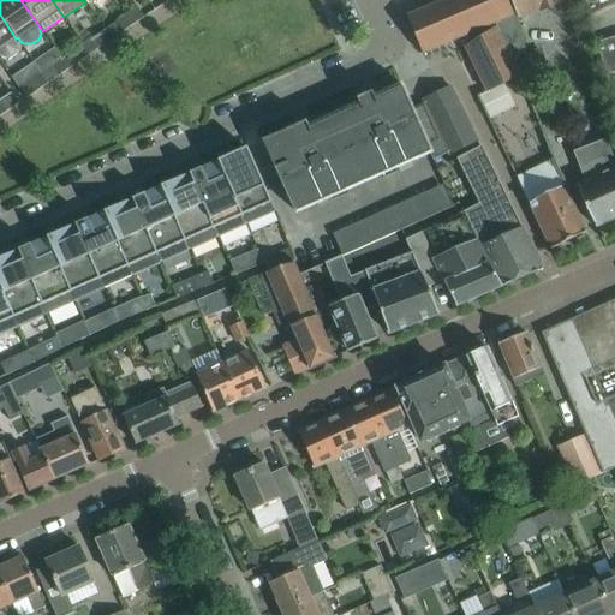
[(443,0),(406,17),(422,54),(512,15),(506,0),(443,0)]
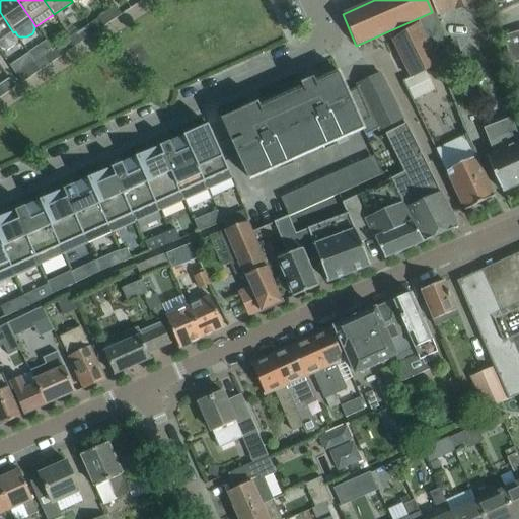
[(479,0),(431,0),(438,17),(479,0)]
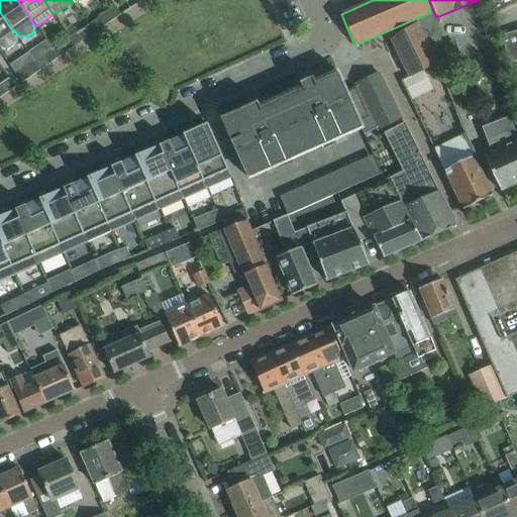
[(516,0),(488,0),(494,15),(516,4),(516,0)]
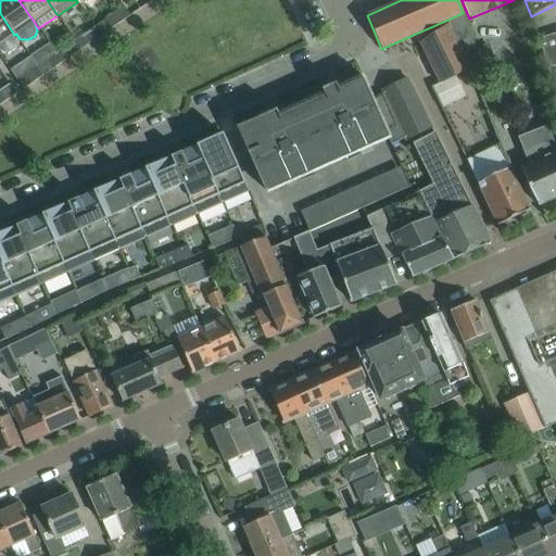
[(123,7),(113,13),(119,22),(129,15),(123,7)]
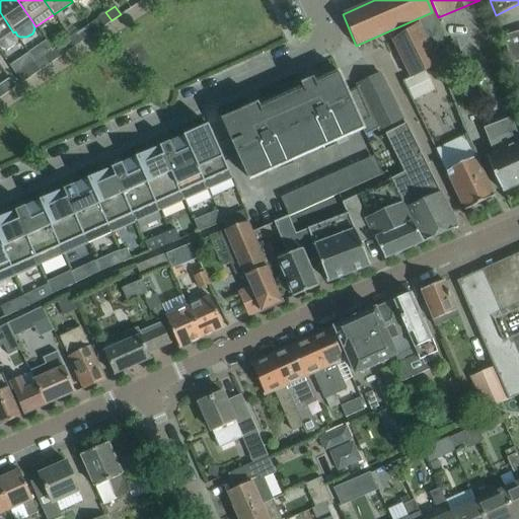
[(13,32),(0,12),(0,49),(1,50),(5,50),(8,50),(11,48),(13,46),(15,42),(15,38),(14,34),(12,33),(13,32)]
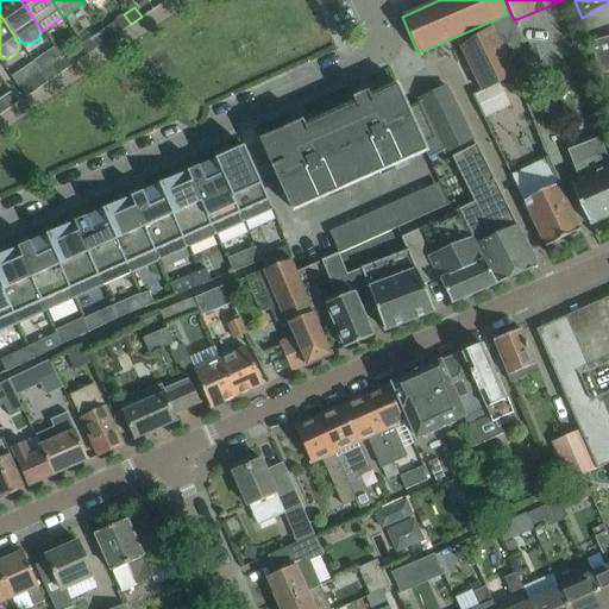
[(110,39),(131,24),(124,14),(102,29),(110,39)]
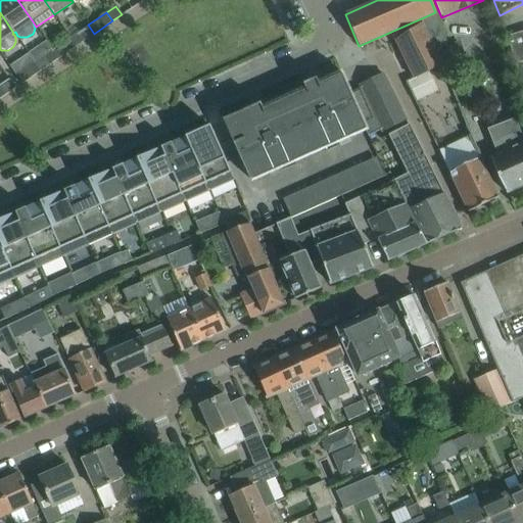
[(442,64),(437,48),(446,46),(435,12),(396,38),(394,40),(413,78),(414,79),(429,72),(442,64)]
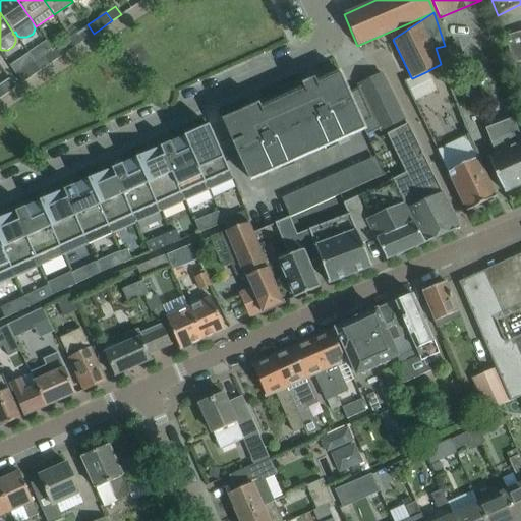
[(76,46),(94,34),(88,24),(70,37),(71,39),(76,46)]
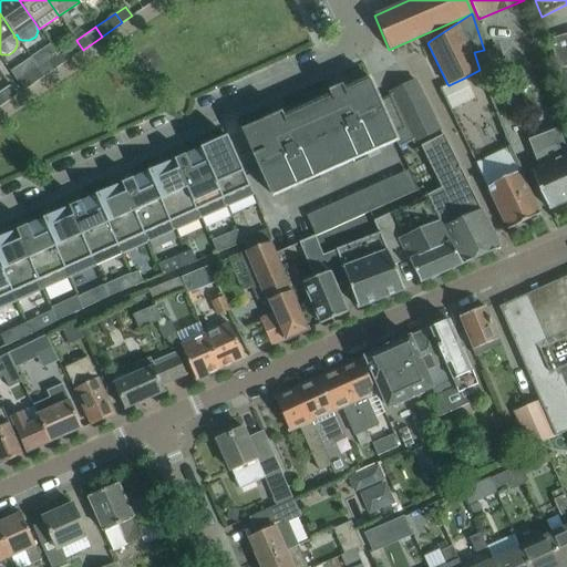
[(566,33),(549,39),(558,69),(566,65),(566,33)]
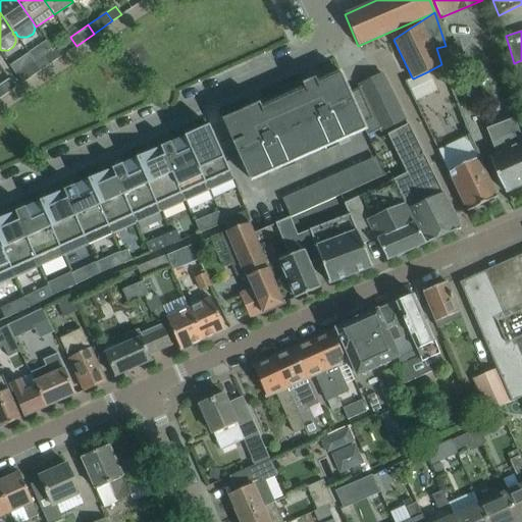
[(76,46),(71,39),(70,37),(61,43),(67,52),(76,46)]
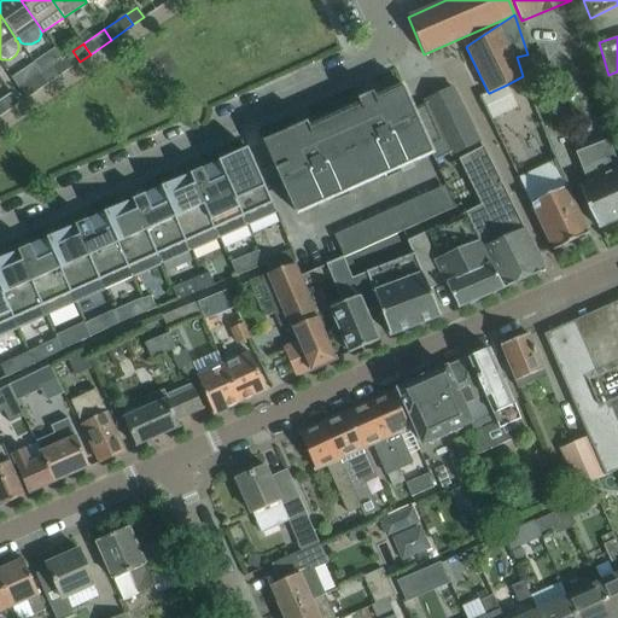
[(51,66),(40,74),(47,83),(58,76),(51,66)]
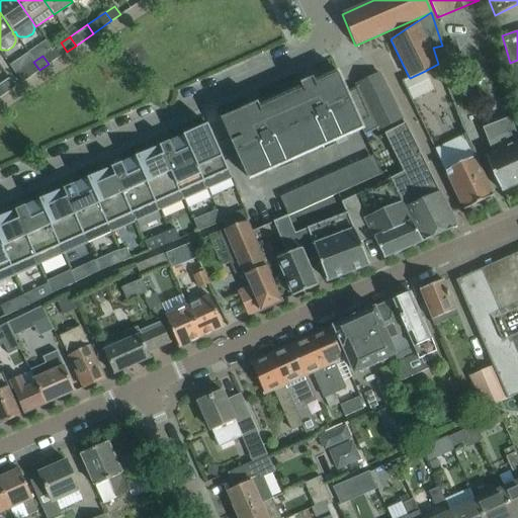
[(20,83),(39,70),(33,62),(14,74),(20,83)]
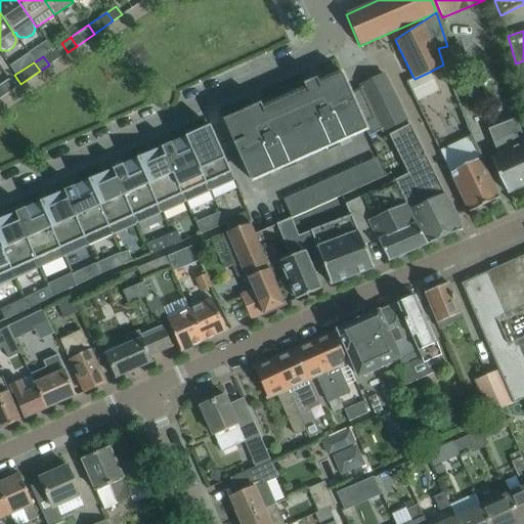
[(367,136),(381,129),(360,87),(349,93),(340,71),(249,111),(248,108),(222,121),(233,144),(235,144),(252,181),(268,174),(266,169),(277,164),(279,169),(282,168),(280,163),(291,158),(294,163),(324,148),(322,143),(334,138),(336,143),(339,142),(336,137),(347,132),(349,137),(365,131),(367,136)]
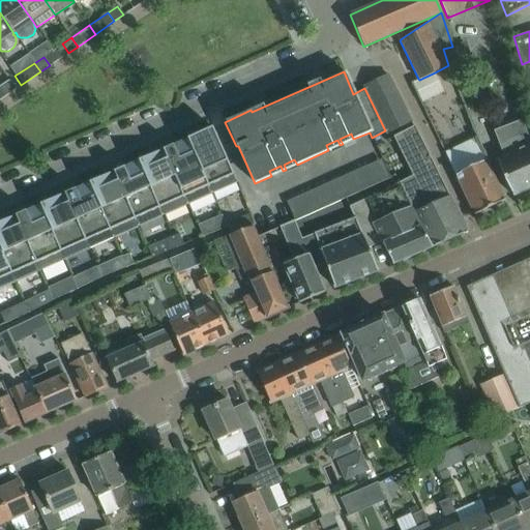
[(364,88),(385,130),(386,133),(410,121),(387,75),(363,87),(364,88)]
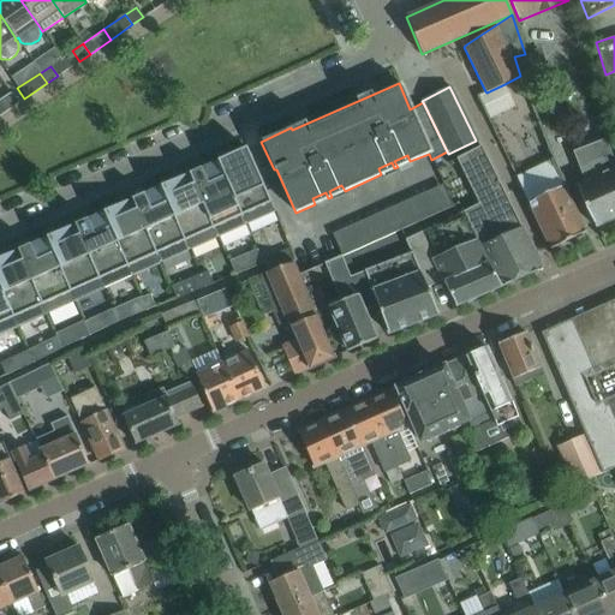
[(614,165),(605,139),(573,153),(585,181),(577,185),(596,227),(614,218),(614,165)]
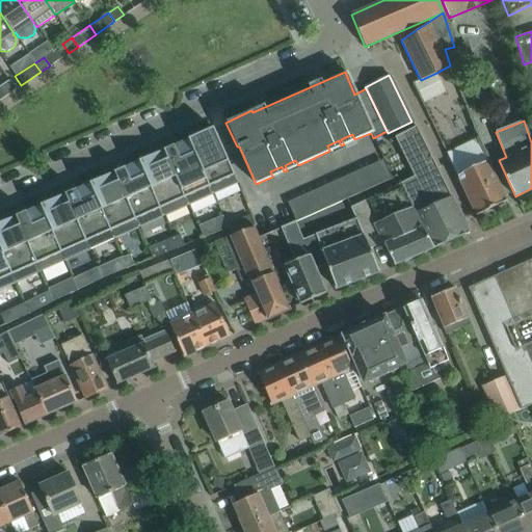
[(414,177),(399,183),(402,189),(405,195),(433,248),(468,233),(415,127),(394,137),(414,177)]
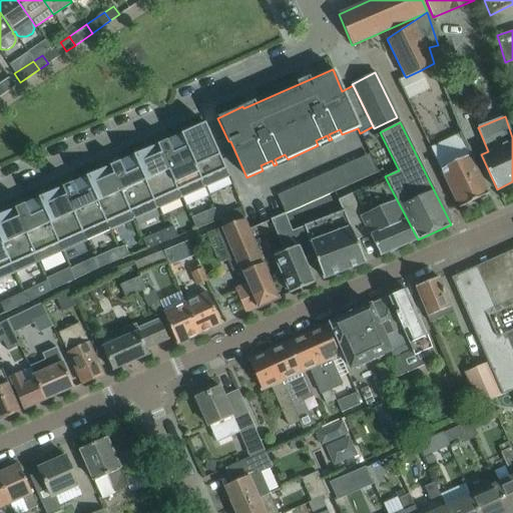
[(205,187),(228,176),(205,123),(181,134),(205,187)]
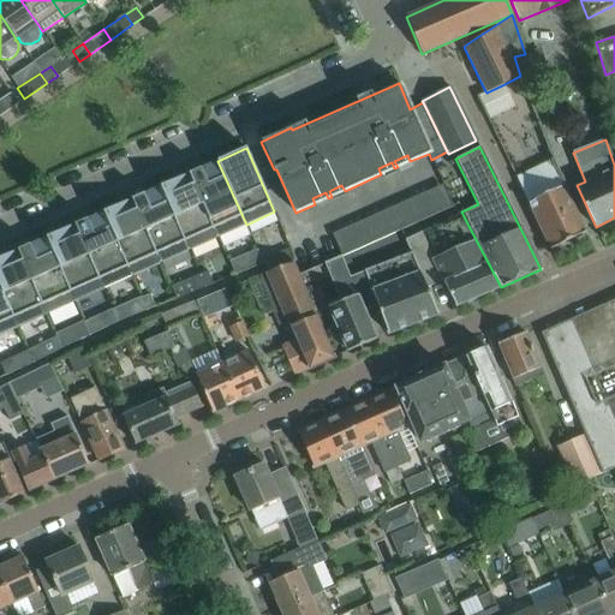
[(218,161),(204,167),(187,174),(216,238),(246,225),(218,161)]
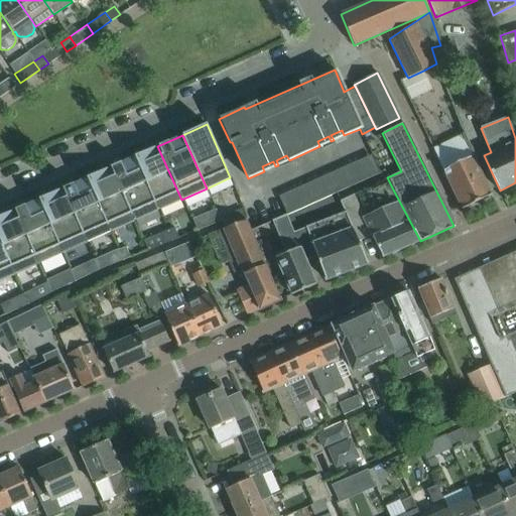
[(462,209),(491,195),(462,135),(432,149),(462,209)]
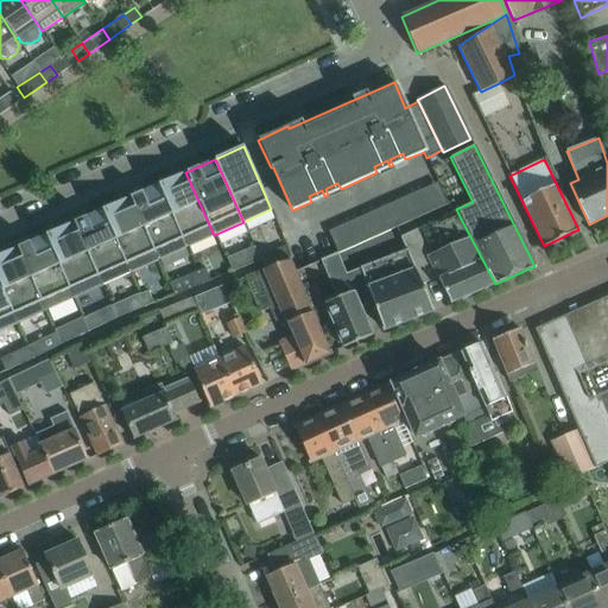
[(214,235),(185,172),(158,184),(185,247),(214,235)]
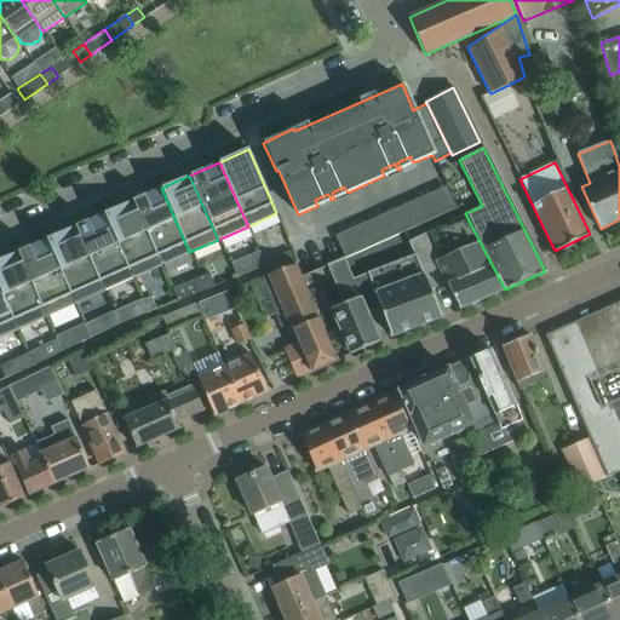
[(161,188),(148,194),(132,201),(161,265),(189,252),(161,188)]
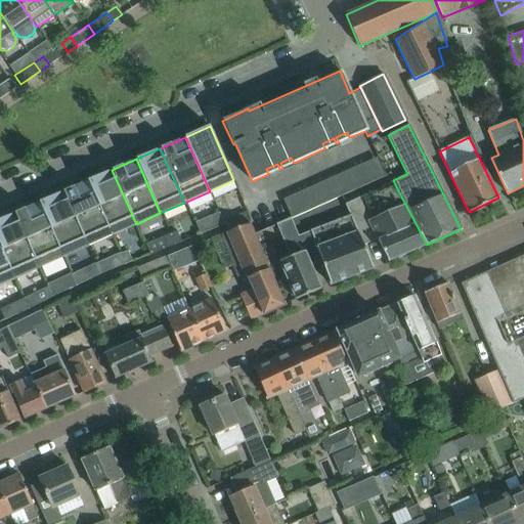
[(136,224),(112,170),(87,180),(112,234),(136,224)]
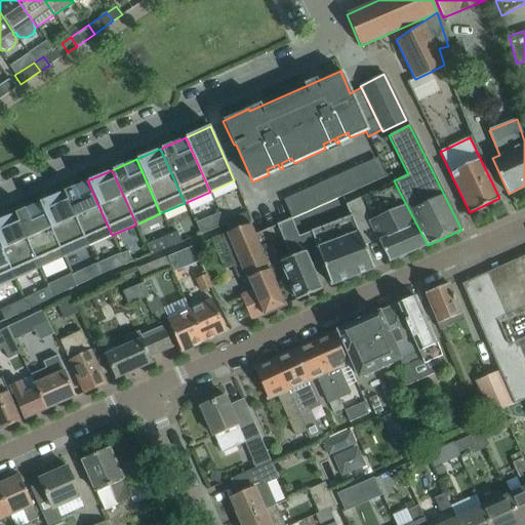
[(87,180),(77,186),(64,192),(87,246),(112,235),(87,180)]
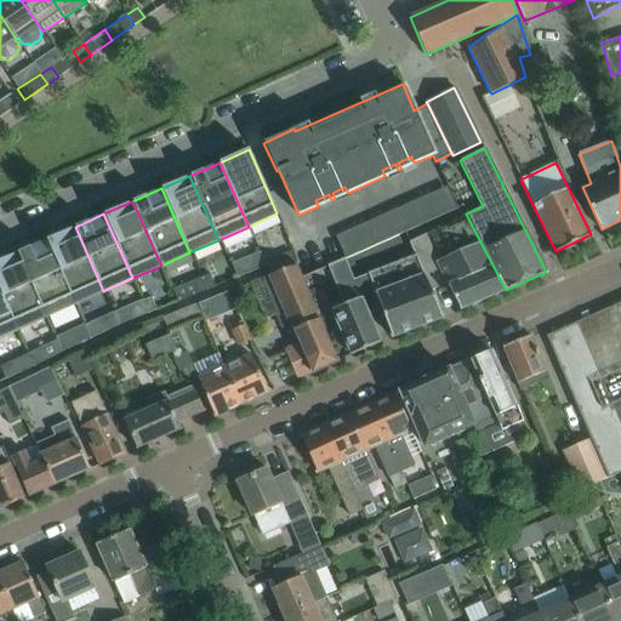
[(460,309),(506,290),(473,228),(469,221),(457,228),(454,222),(440,228),(439,227),(408,241),(414,255),(423,274),(431,290),(446,283),(460,309)]
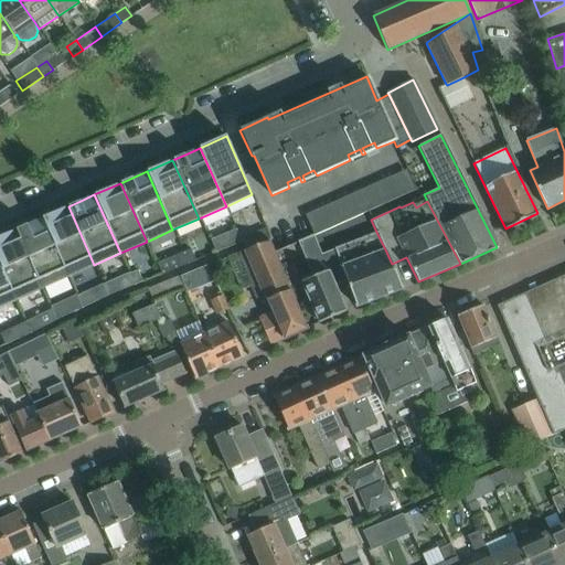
[(94,265),(68,206),(42,219),(67,277),(94,265)]
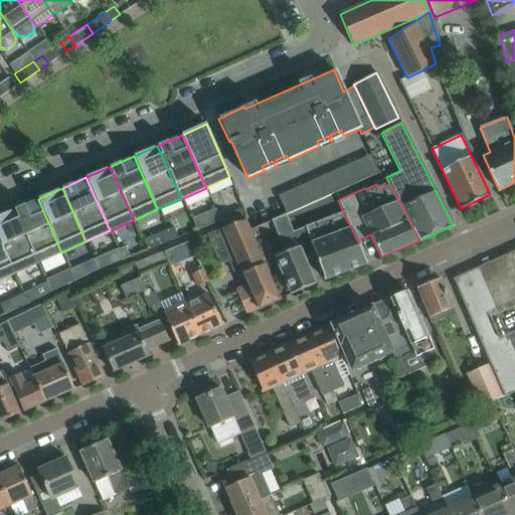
[(38,199),(27,203),(14,209),(38,263),(61,252),(38,199)]
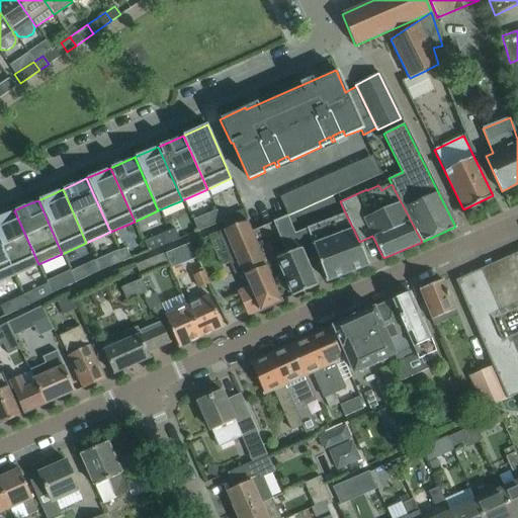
[(38,264),(14,210),(0,217),(0,243),(14,275),(38,264)]
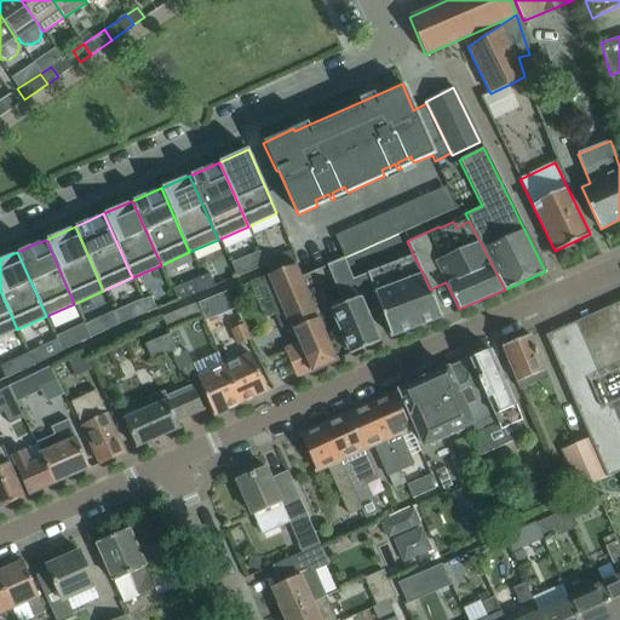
[(264,267),(259,253),(251,257),(257,269),(264,267)]
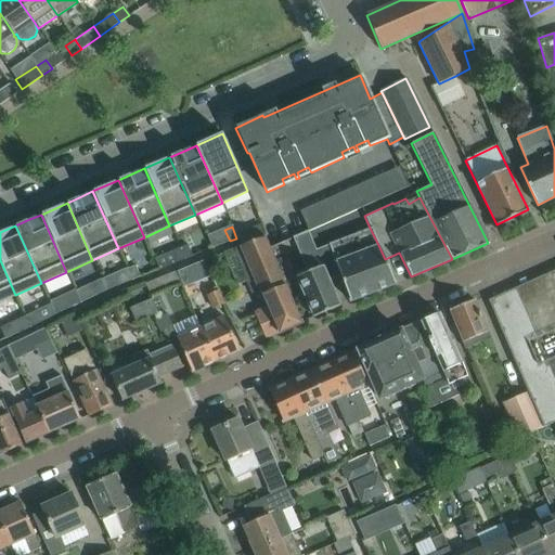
[(224,228),(206,235),(211,248),(230,241),(224,230),(224,228)]
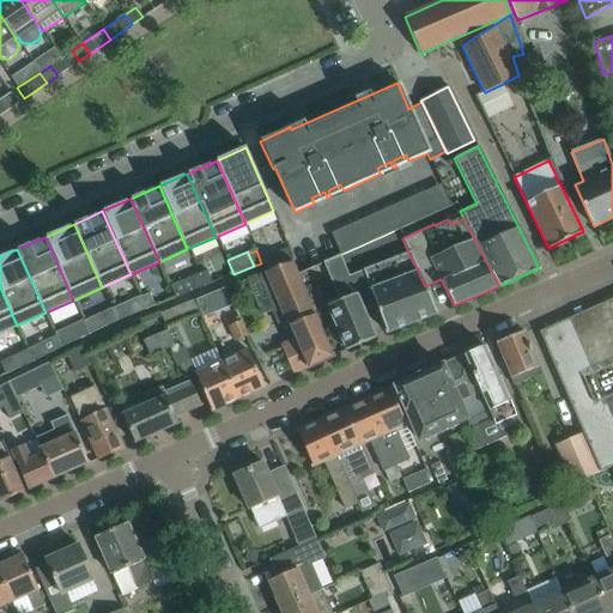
[(436,314),(425,286),(418,271),(408,252),(362,269),(363,271),(376,304),(387,332),(436,314)]
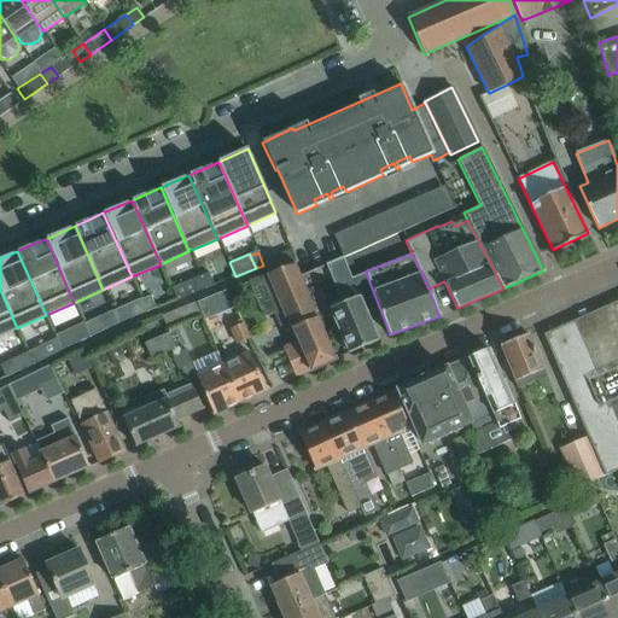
[(351,279),(342,257),(325,264),(342,303),(330,309),(330,310),(342,336),(338,337),(343,349),(347,348),(349,353),(378,340),(365,312),(351,279)]
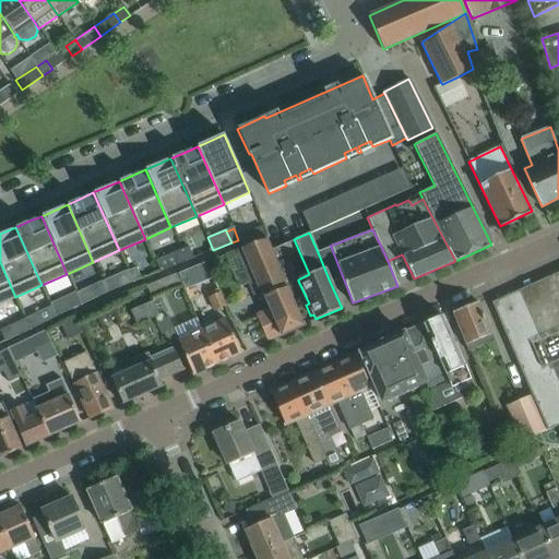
[(256,314),(268,341),(304,325),(266,239),(241,249),(263,299),(264,299),(269,309),(256,314)]
